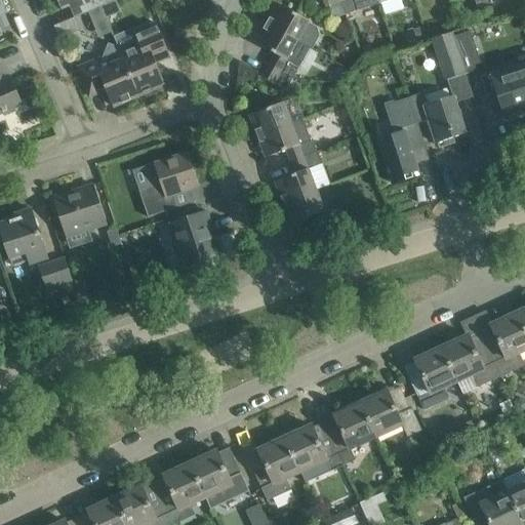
[(56,0),(62,9),(72,5),(76,15),(74,16),(74,17),(114,0),(56,0)]
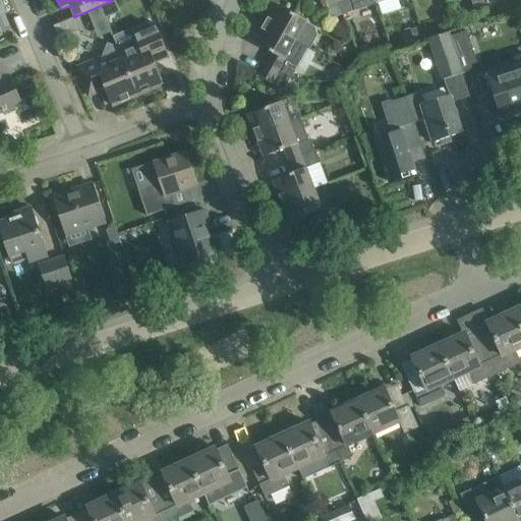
[(342,14),(337,0),(324,0),(330,18),(342,14)]
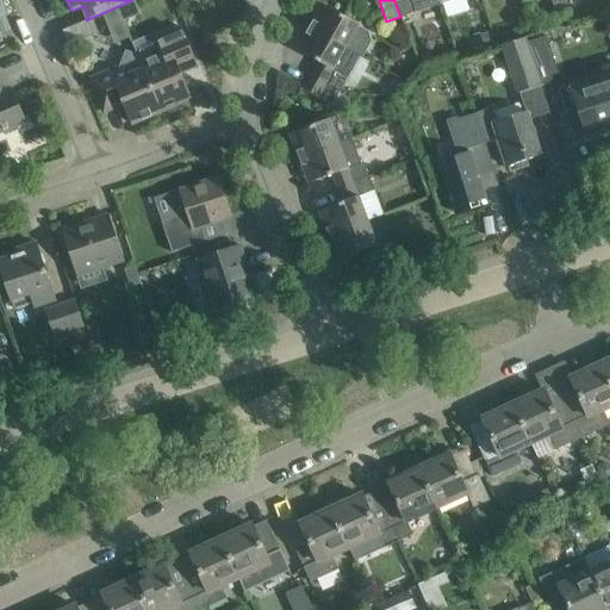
[(394,0),(400,17),(441,5),(439,0),(394,0)]
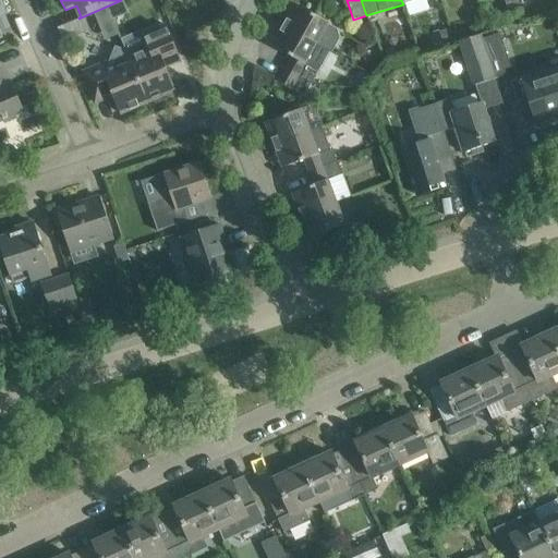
[(283,25),(316,44),(331,52),(338,39),(336,29),(327,24),(328,22),(294,3),(283,25)]
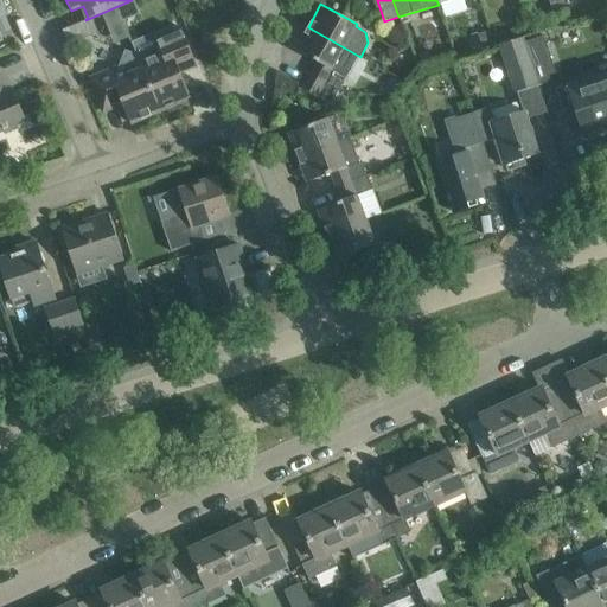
[(116,7),(101,14),(107,27),(110,27),(122,23),(116,7)]
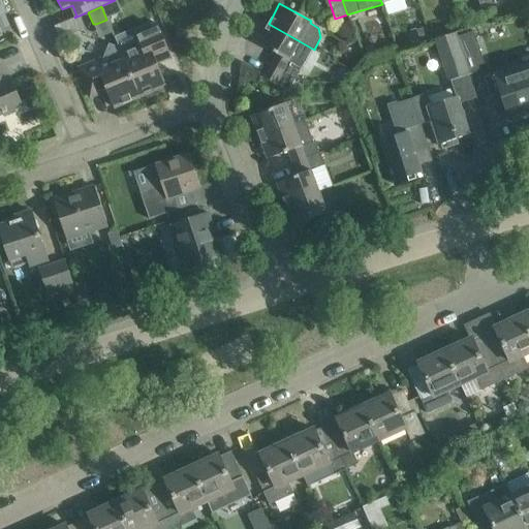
[(157,24),(116,40),(118,48),(120,53),(123,59),(124,59),(136,90),(139,96),(165,86),(154,59),(168,53),(157,24)]
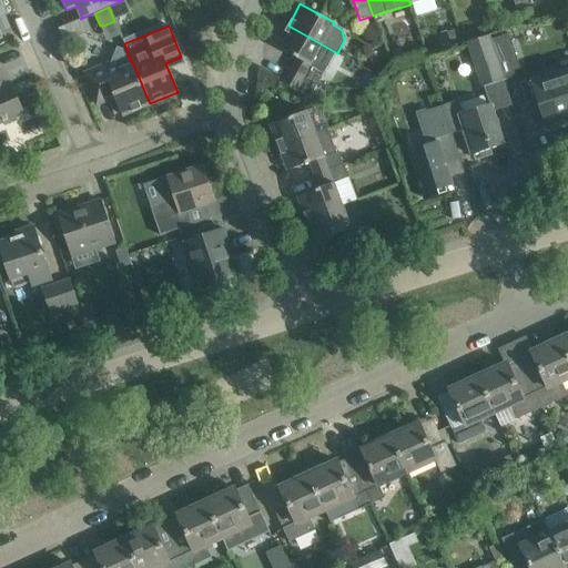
[(322,44),(288,26),(276,47),(296,58),(290,70),(316,85),(323,72),(310,66),(322,44)]
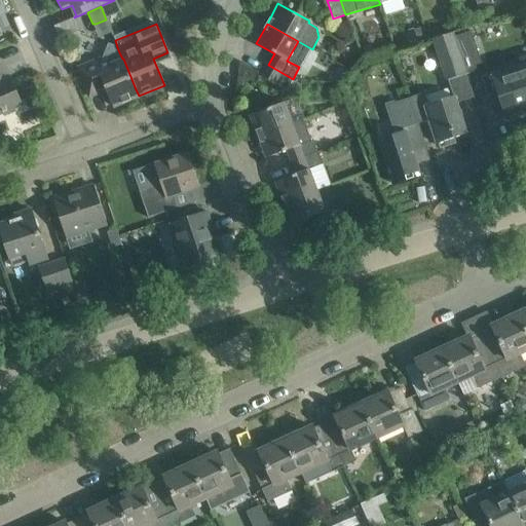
[(454,37),(466,74),(483,68),(471,31),(454,37)]
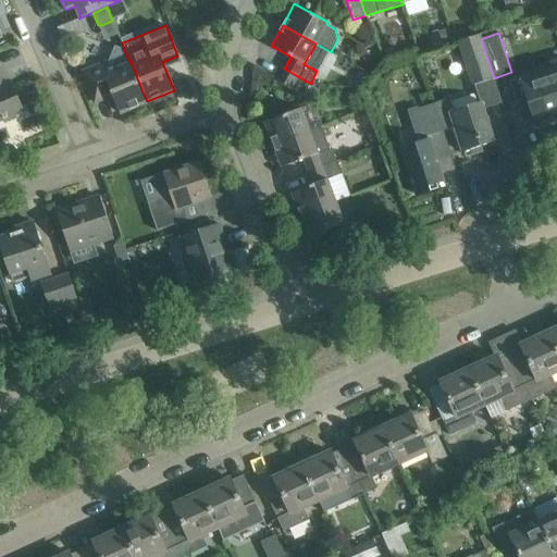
[(480,35),(458,41),(472,85),(494,78),(481,39),(480,35)]
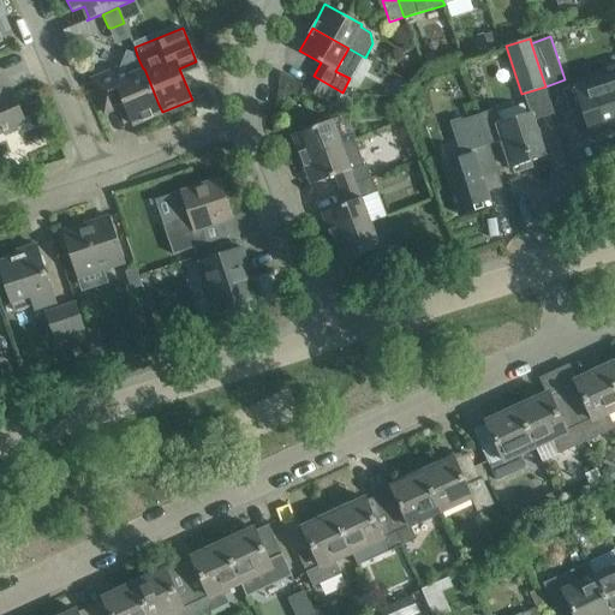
[(132,125),(162,112),(159,105),(144,69),(143,69),(139,61),(137,55),(127,52),(123,66),(90,79),(105,113),(124,105),(132,125)]
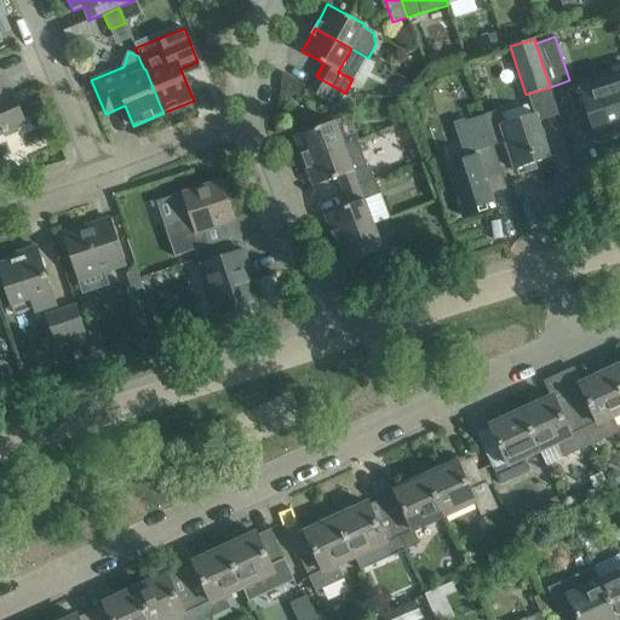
[(442,64),(438,53),(428,57),(431,68),(442,64)]
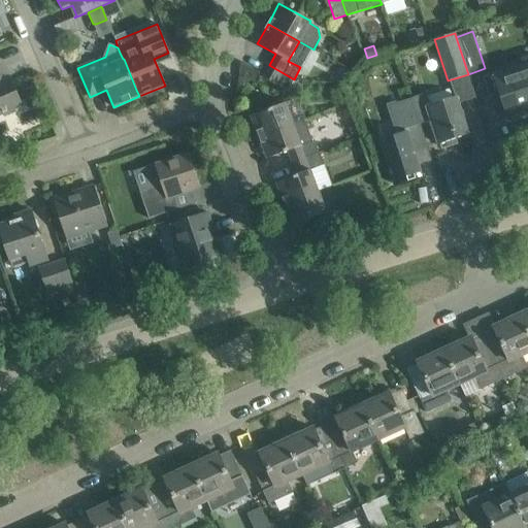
[(294,79),(269,65),(263,77),(288,91),(294,79)]
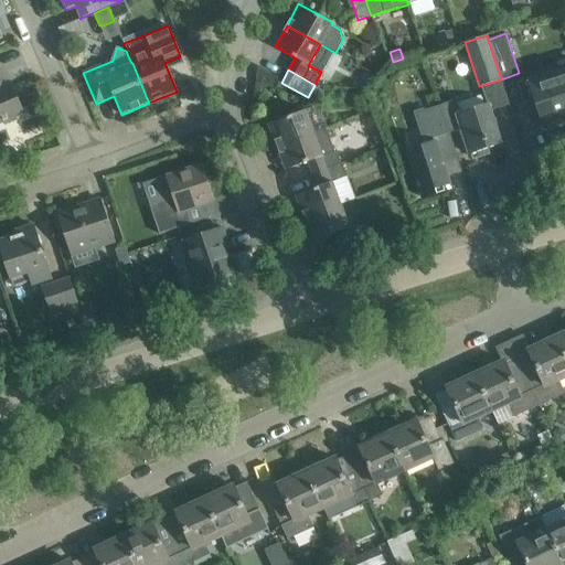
[(564,71),(555,74),(564,105),(564,71)]
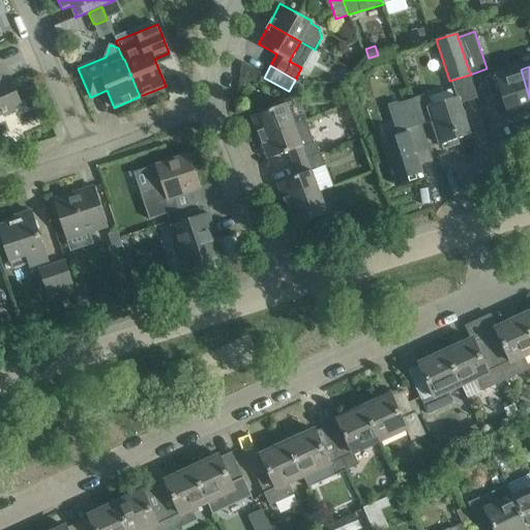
[(529,113),(529,98),(521,69),(497,77),(496,74),(484,77),(491,95),(500,92),(508,117),(520,114),(521,116),(529,113)]
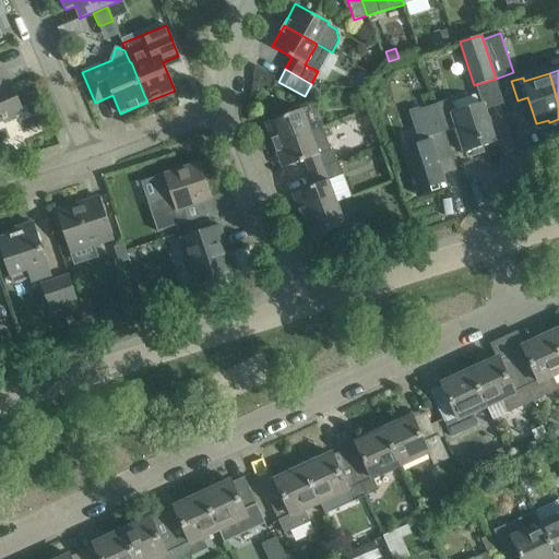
[(0,80),(0,120),(23,111),(11,83),(3,86),(0,80)]
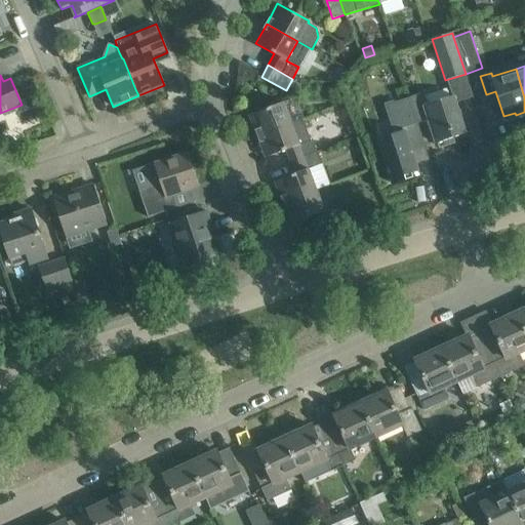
[(466,133),(453,95),(428,104),(423,92),(408,97),(416,123),(428,120),(435,144),(438,143),(439,148),(454,143),(452,137),(466,133)]
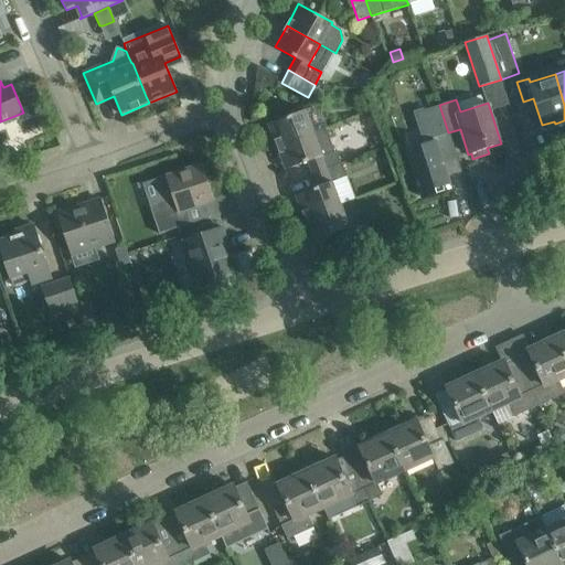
[(424,110),(434,142),(406,151),(422,198),(436,193),(434,188),(449,182),(443,161),(456,157),(448,132),(439,105),(424,110)]
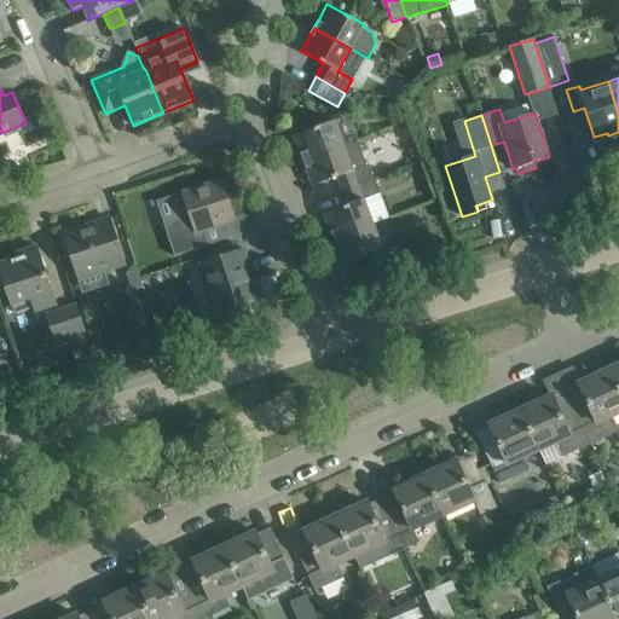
[(304,161),(343,145),(334,121),(294,136),(304,161)]
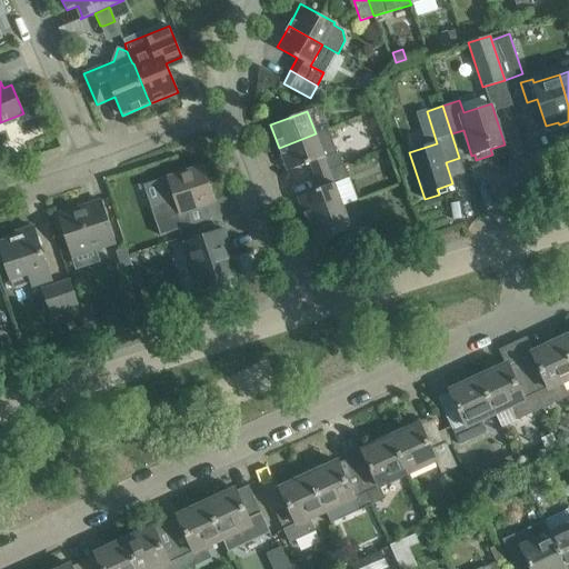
[(328,129),(316,133),(279,148),(288,170),(310,162),(315,176),(343,165),(338,151),(337,151),(328,129)]
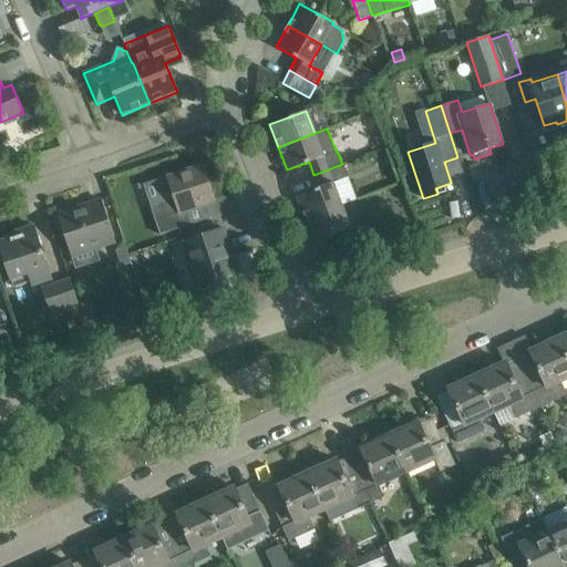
[(297,196),(305,218),(341,205),(332,183),(348,177),(342,164),(313,175),(319,187),(297,196)]
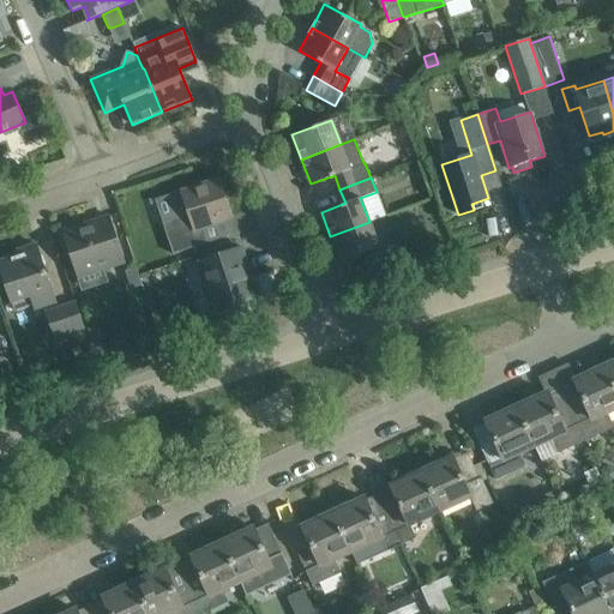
[(166,197),(173,218),(162,222),(173,254),(206,244),(202,228),(232,218),(220,179),(180,191),(180,192),(166,197)]
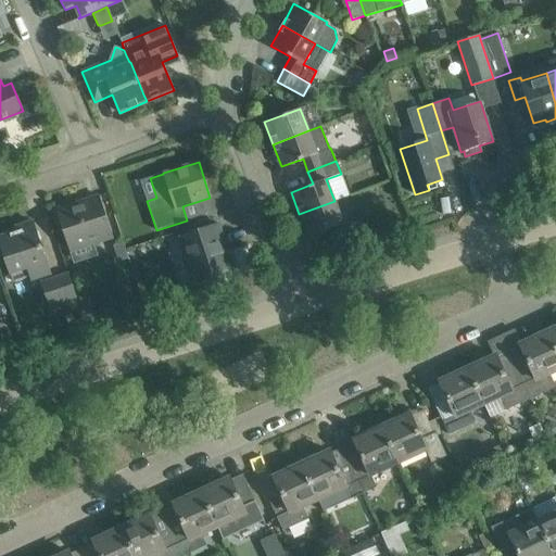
[(91,237),(93,243),(112,238),(98,196),(57,209),(68,244),(91,237)]
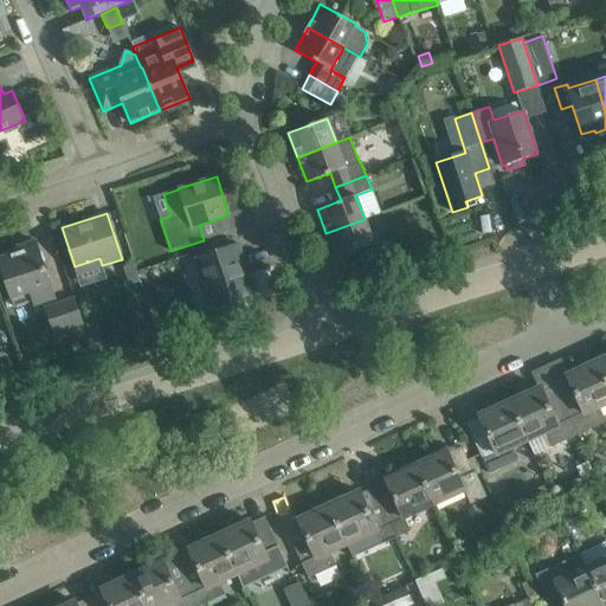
[(374,244),(365,219),(326,233),(335,258),(360,250),(365,263),(395,251),(391,237),(374,244)]
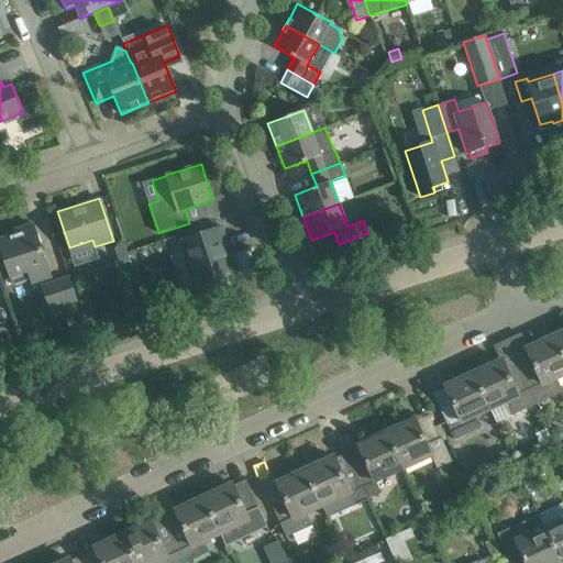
[(46,265),(33,224),(14,230),(15,234),(0,239),(0,246),(10,277),(28,271),(32,283),(51,277),(46,265)]
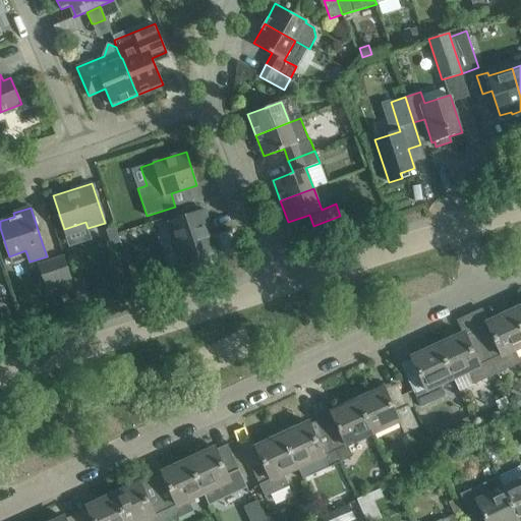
[(204,228),(211,226),(205,210),(169,221),(184,270),(214,259),(204,228)]
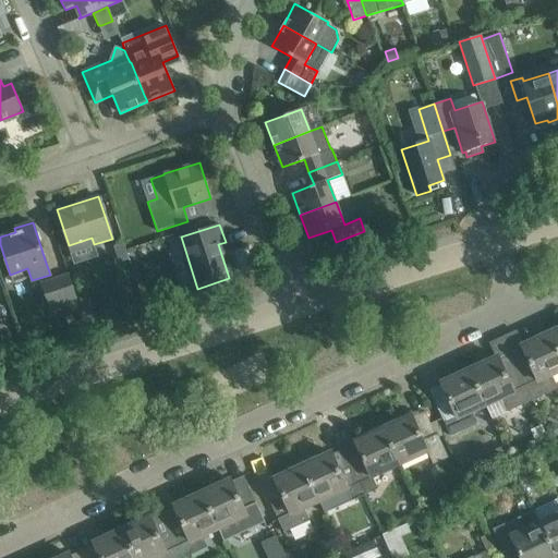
[(49,306),(75,298),(68,275),(41,283),(49,306)]
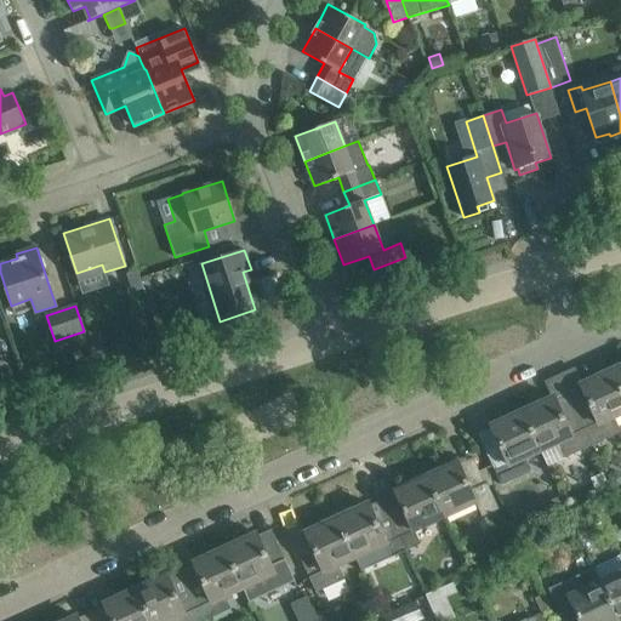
[(620,365),(610,370),(620,394),(620,365)]
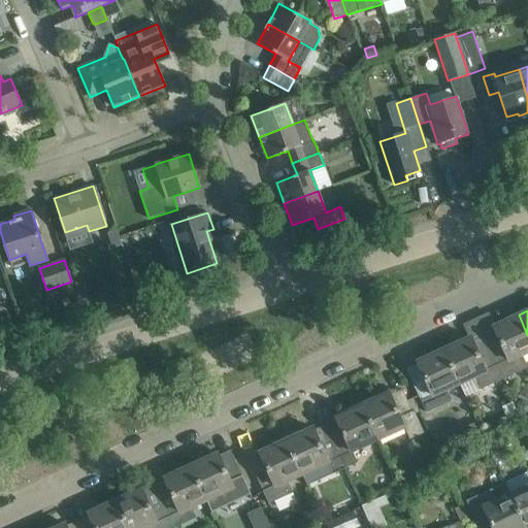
[(521,354),(527,351),(527,335),(519,315),(493,327),(496,334),(485,339),(502,378),(527,367),(521,354)]
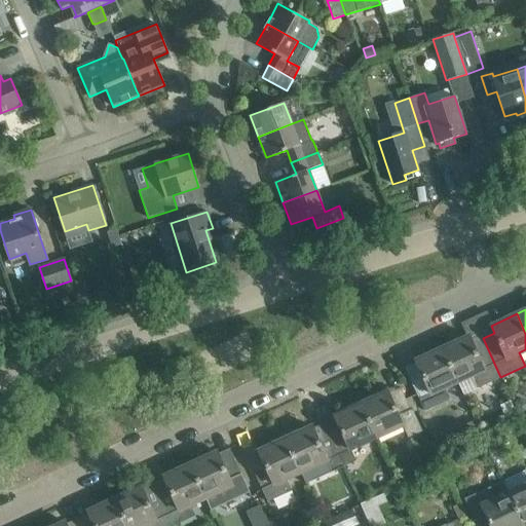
[(256,355),(247,333),(202,351),(212,374),(256,355)]
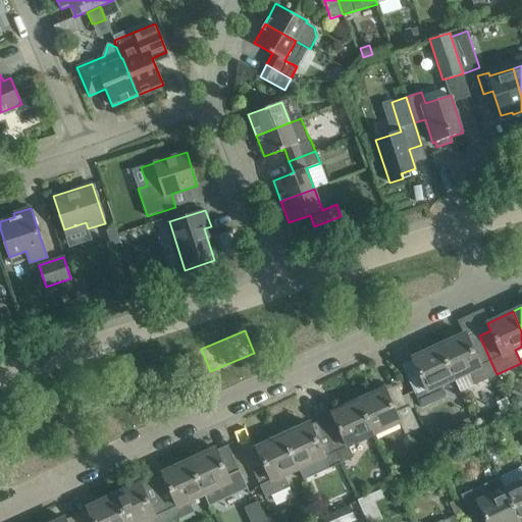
[(497,374),(479,335),(469,341),(465,333),(437,346),(453,379),(468,372),(474,384),(497,374)]
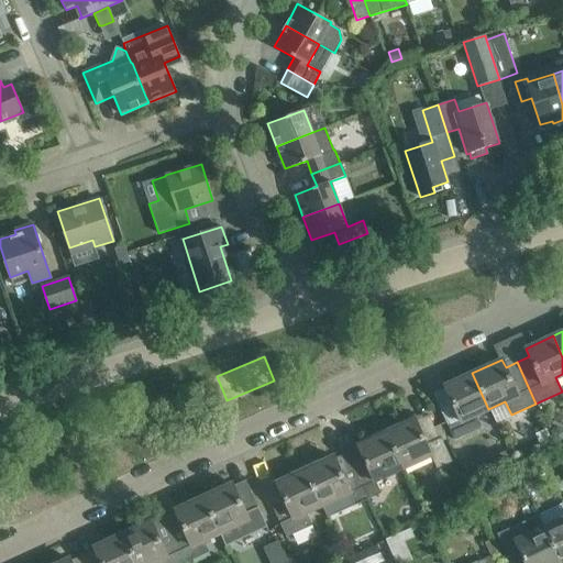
[(476,415),(488,409),(472,373),(444,386),(449,394),(435,399),(454,439),(482,426),(476,415)]
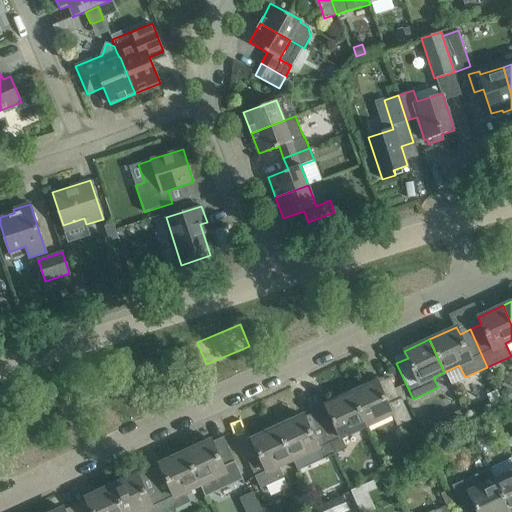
[(378,381),(350,393),(365,425),(391,414),(397,426),(412,420),(402,398),(400,399),(392,383),(381,388),(378,381)]
